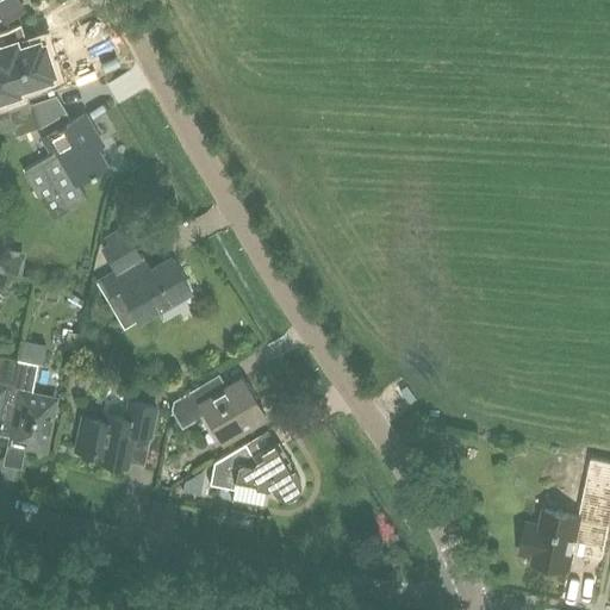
[(0,0),(0,17),(2,20),(23,7),(18,0),(0,0)]
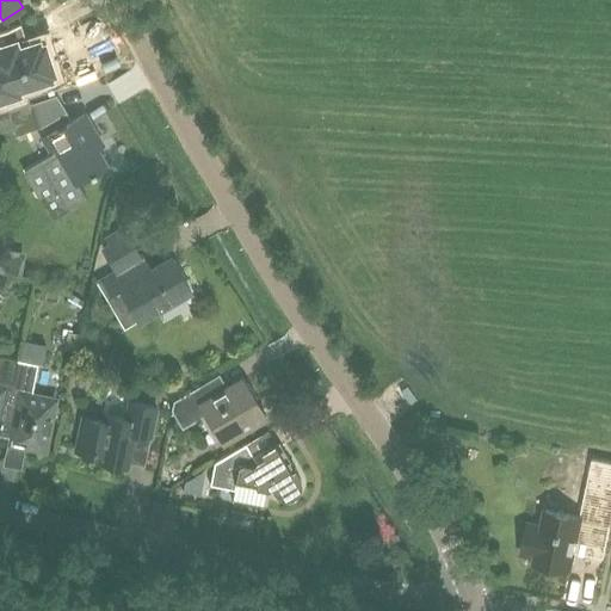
[(0,100),(17,96),(16,91),(48,80),(47,76),(51,75),(42,45),(37,47),(36,43),(16,50),(13,43),(0,47),(0,100)]
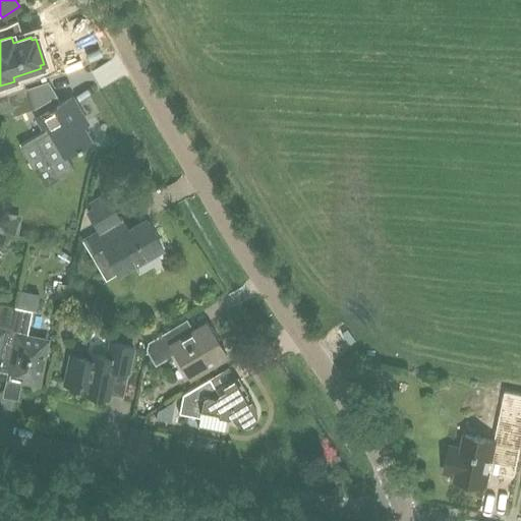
[(13,115),(34,108),(27,88),(7,95),(13,115)]
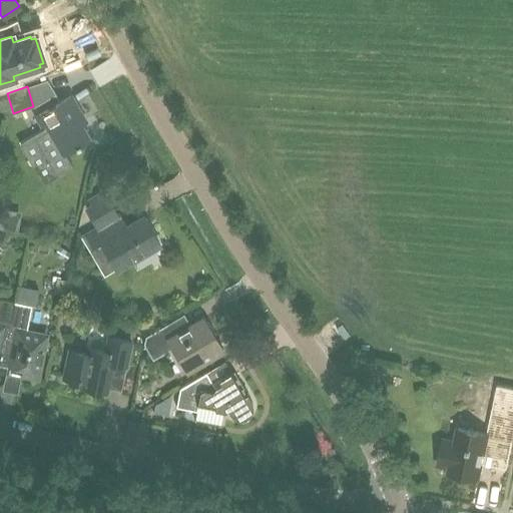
[(64,152),(89,137),(77,117),(83,114),(71,94),(60,101),(37,114),(35,115),(42,127),(47,125),(49,129),(34,137),(54,172),(69,164),(63,152),(64,152)]
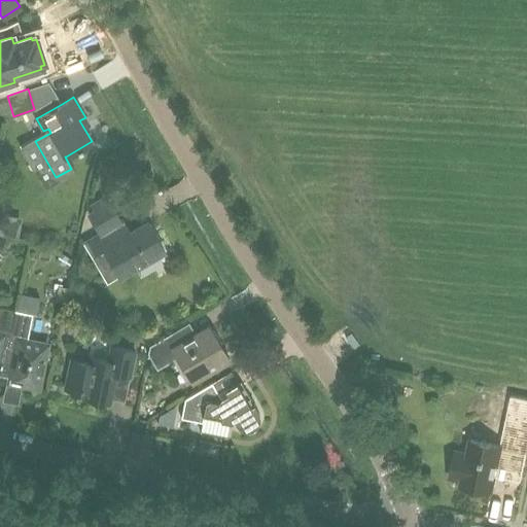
[(119,275),(164,250),(147,221),(121,236),(113,223),(88,239),(104,266),(111,261),(119,275)]
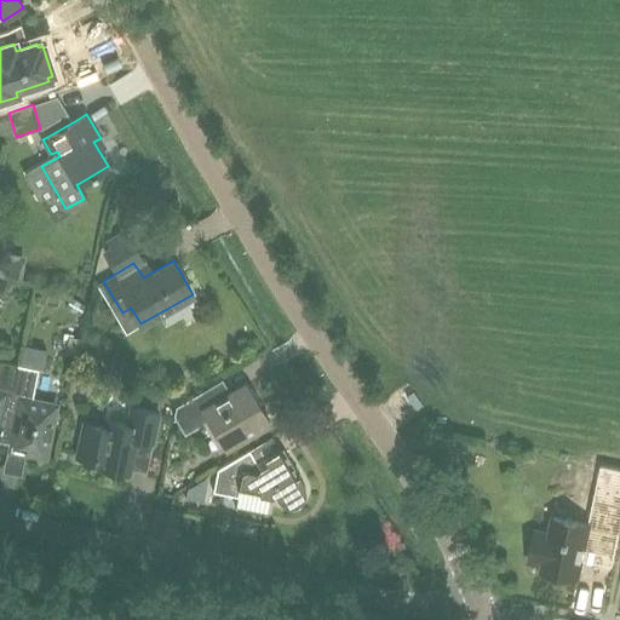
[(0,431),(4,432),(17,365),(0,360),(0,431)]
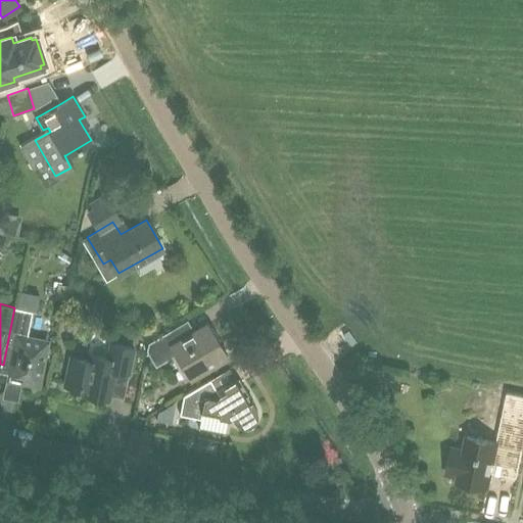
[(38,385),(47,341),(26,337),(32,311),(14,307),(3,365),(10,367),(15,375),(21,376),(20,381),(38,385)]
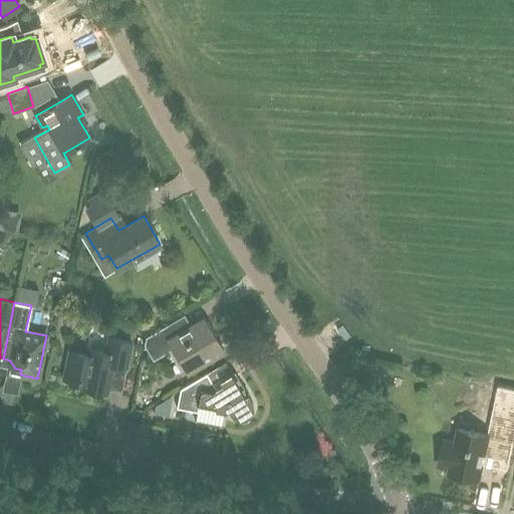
[(187,369),(222,349),(203,318),(174,335),(167,323),(146,335),(144,343),(153,359),(174,347),(187,369)]
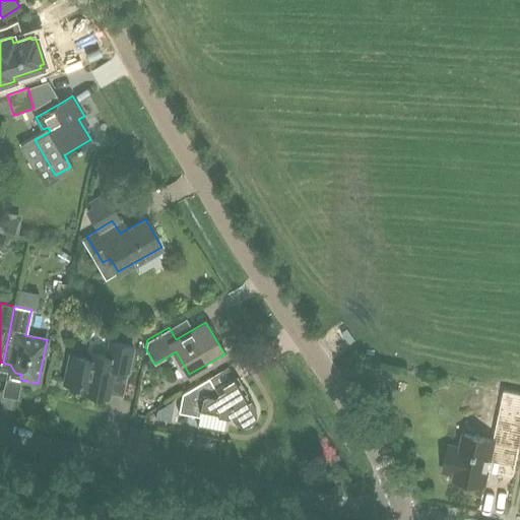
[(127,372),(133,345),(110,340),(107,355),(88,351),(87,358),(70,353),(64,383),(81,387),(80,391),(108,397),(114,369),(127,372)]
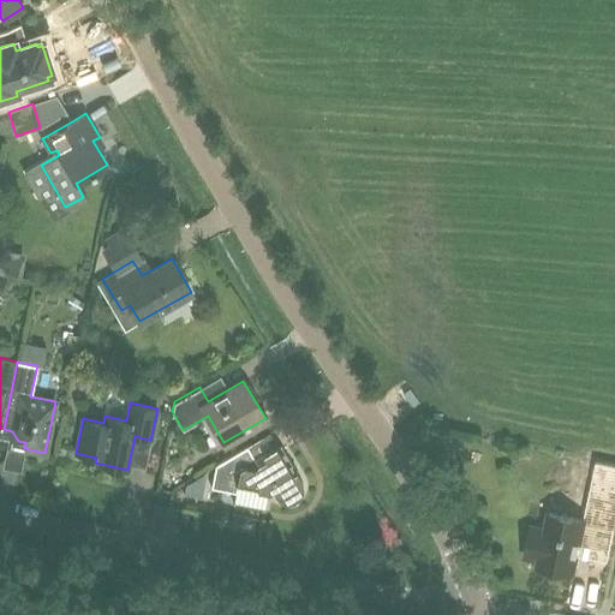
[(216,465),(212,487),(236,491),(233,503),(264,511),(268,493),(273,489),(276,494),(278,496),(280,499),(284,500),(287,500),(291,500),(294,499),(298,496),(300,494),(303,489),(303,487),(302,479),(302,477),(280,442),(278,445),(255,458),(246,446),(216,465)]
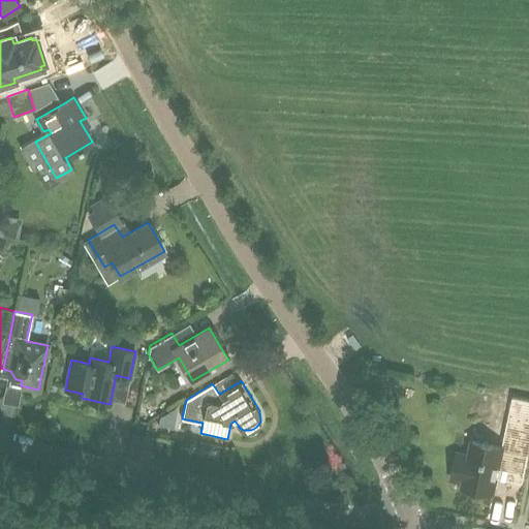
[(512,452),(528,455),(528,450),(528,415),(520,414),(512,452)]
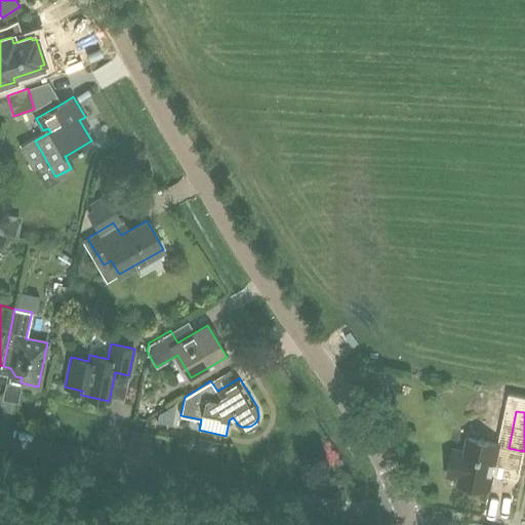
[(453,449),(448,475),(459,477),(458,482),(489,488),(498,443),(469,437),(466,451),(453,449)]
